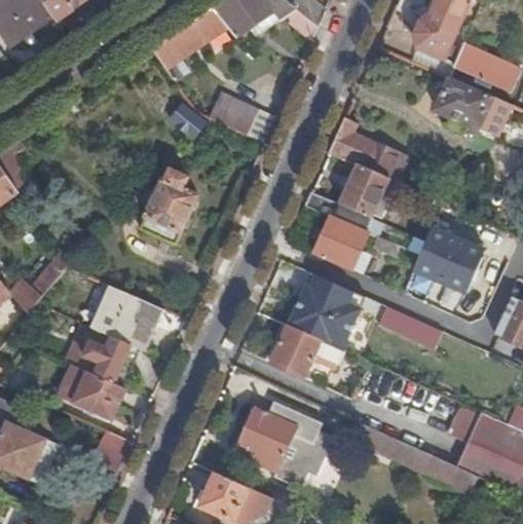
[(0,0),(0,30),(11,47),(52,19),(39,0),(0,0)]
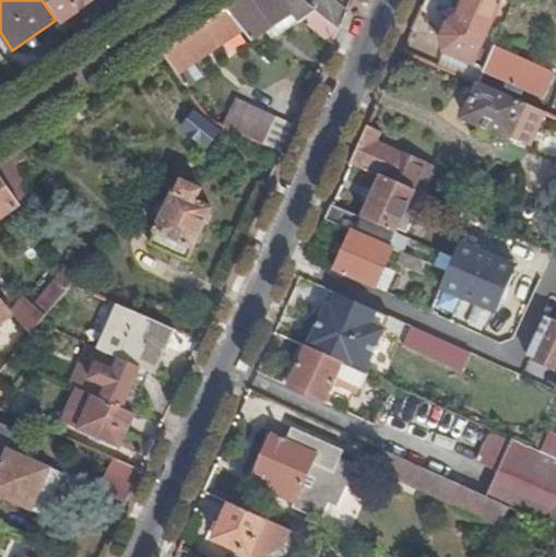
[(42,0),(56,20),(58,22),(91,0),(42,0)]
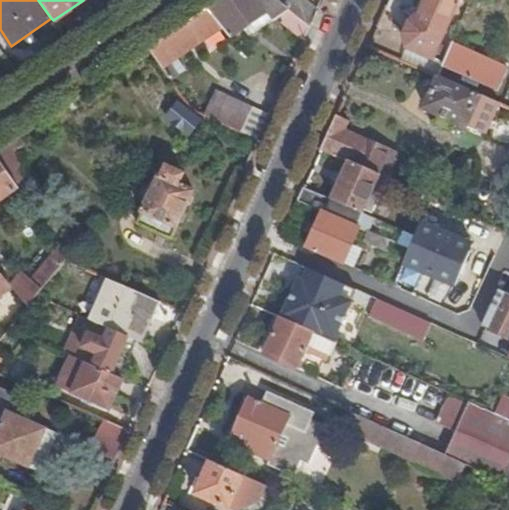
[(221,26),(230,37),(265,12),(272,21),(288,10),(283,6),(275,0),(261,0),(260,1),(259,0),(218,0),(208,7),(221,26)]
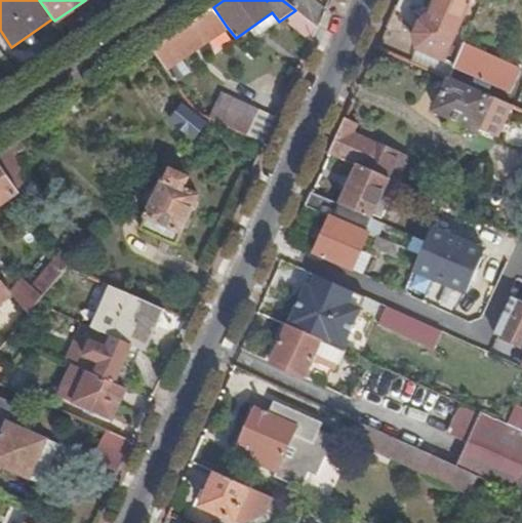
[(297,11),(317,28),(324,11),(310,0),(295,0),(290,6),(295,10),(297,11)]
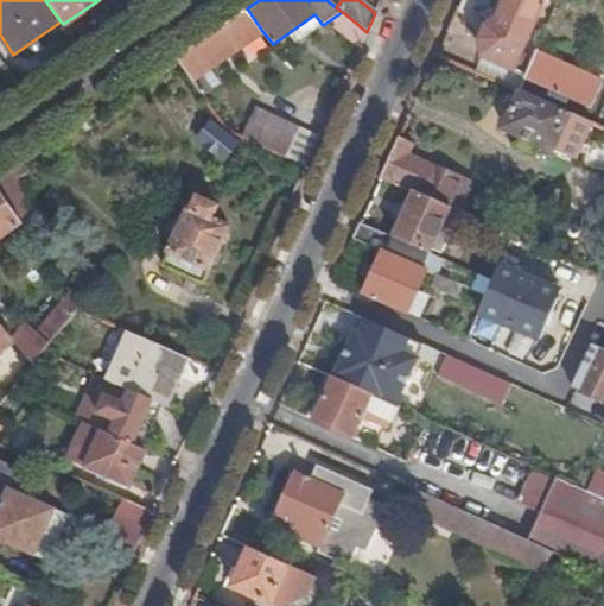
[(502,0),(495,17),(482,25),(476,37),(478,54),(510,69),(540,0),(502,0)]
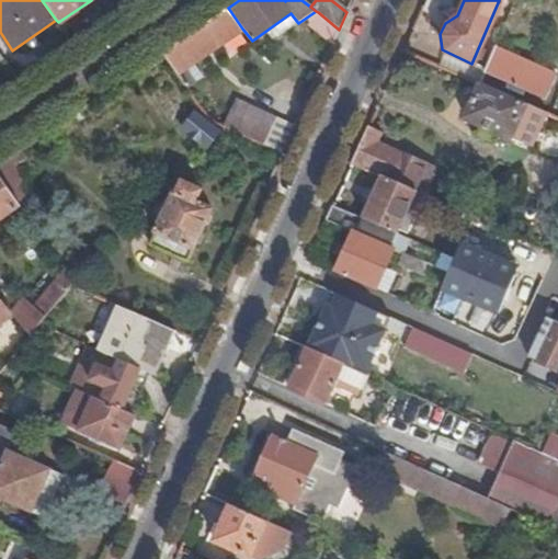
[(163,53),(178,73),(242,29),(228,8),(163,53)]
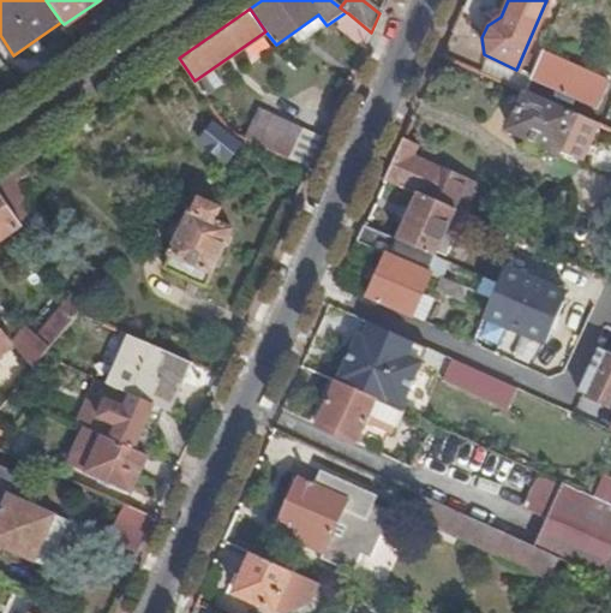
[(340,27),(364,47),(371,33),(348,13),(340,27)]
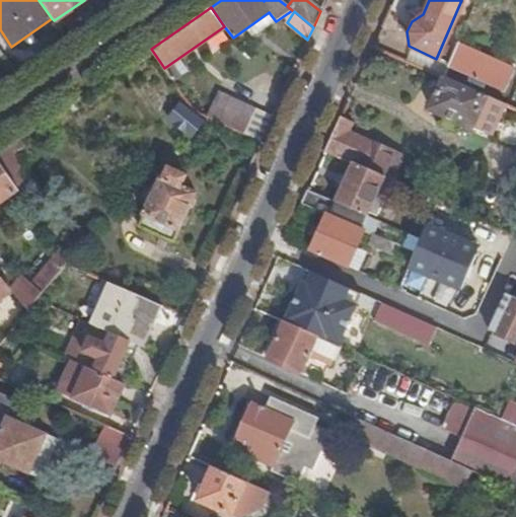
[(513,69),(456,43),(447,66),(467,76),(465,81),(483,88),(485,83),(503,92),(513,69)]
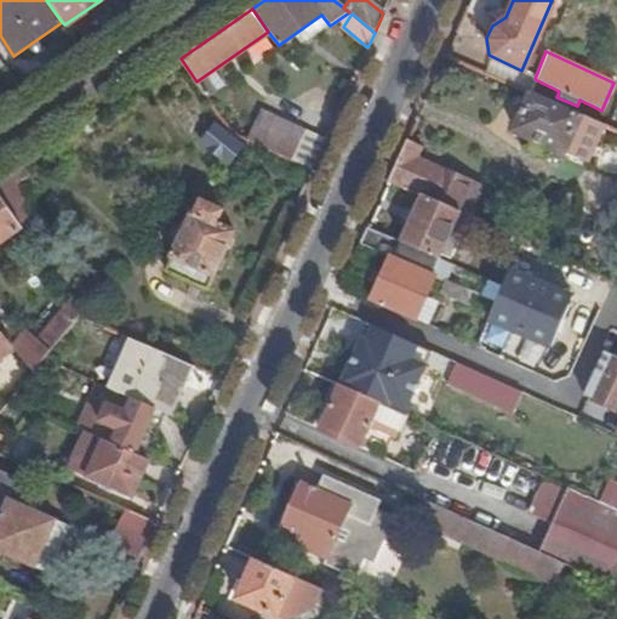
[(603,125),(530,92),(513,130),(530,138),(525,147),(540,153),(544,145),(586,163),(603,125)]
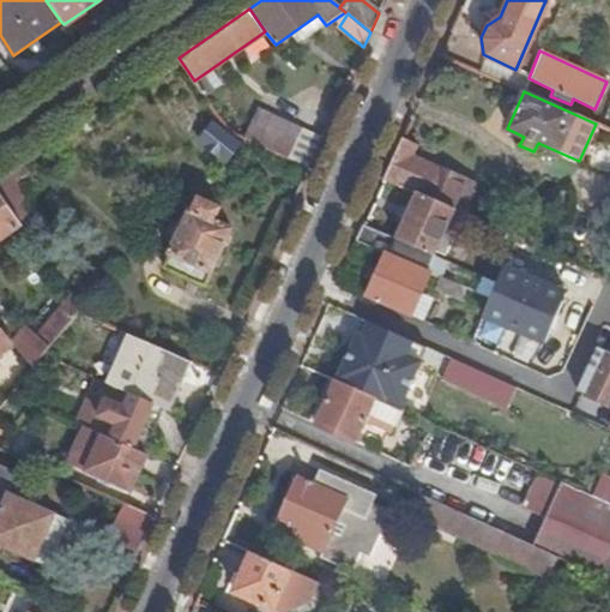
[(265,148),(308,168),(321,142),(312,137),(312,135),(278,119),(265,148)]
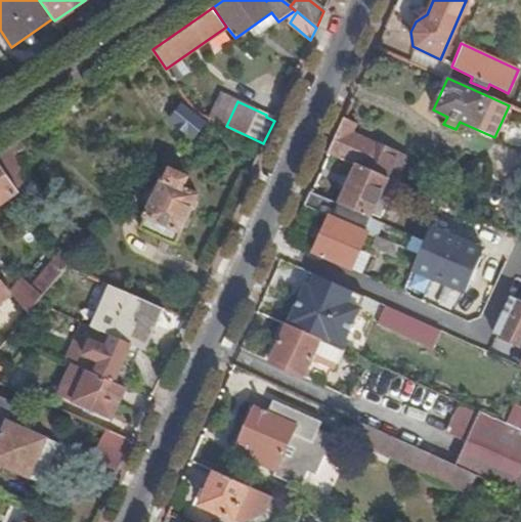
[(191,135),(202,123),(182,107),(172,121),(191,135)]
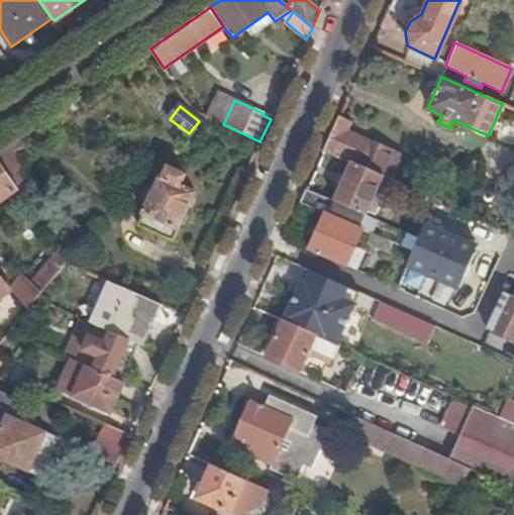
[(350,120),(337,114),(322,148),(349,161),(383,176),(394,181),(397,175),(393,173),(400,153),(346,129),(350,120)]
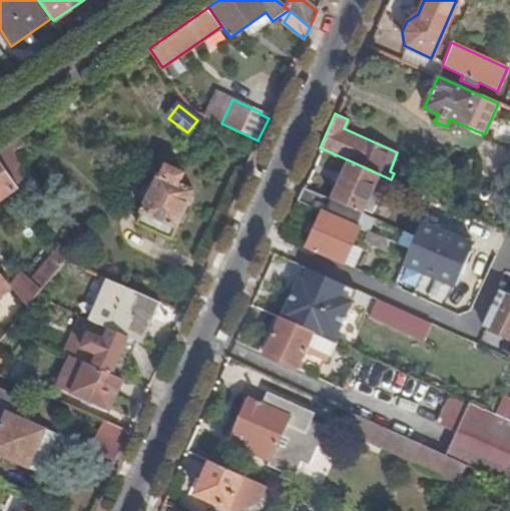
[(22,167),(7,145),(0,149),(0,164),(17,189),(20,186),(13,174),(22,167)]
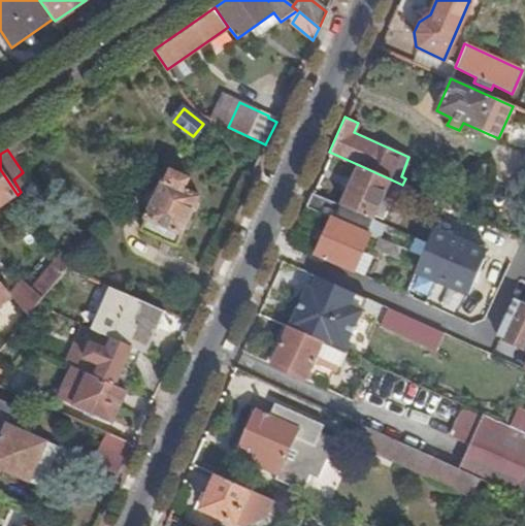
[(339,203),(312,192),(305,204),(335,218),(367,232),(391,179),(357,164),(339,203)]
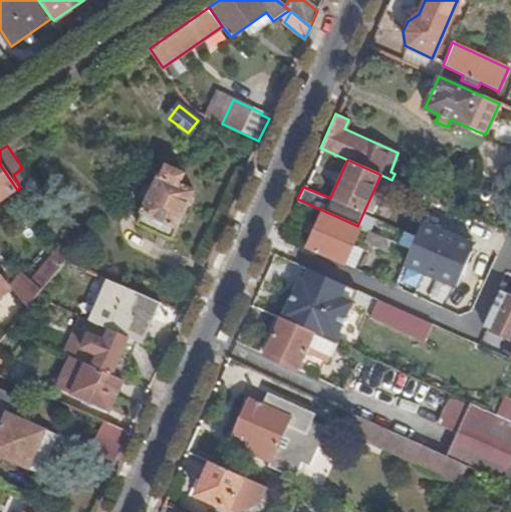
[(0,201),(17,190),(0,165),(0,201)]
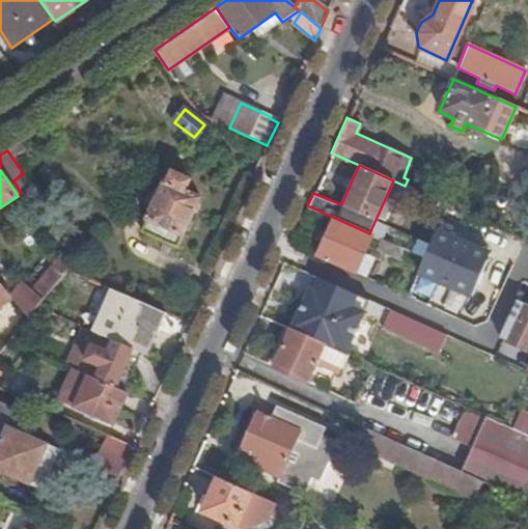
[(164,182),(157,198),(154,205),(141,231),(177,248),(200,197),(185,191),(188,181),(170,172),(166,183),(164,182)]
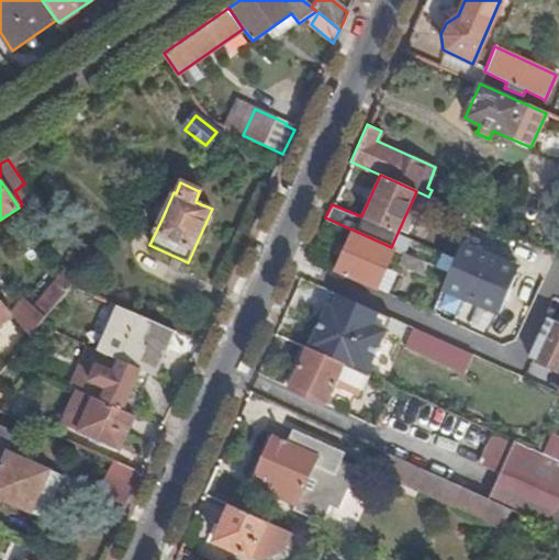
[(163,217),(166,210),(160,208),(156,214),(163,217)]
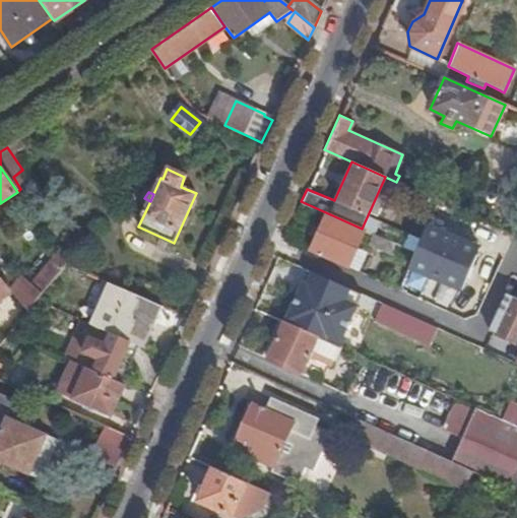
[(330,214),(313,252),(346,267),(347,265),(356,270),(361,259),(351,256),(364,229),(362,229),(330,214)]
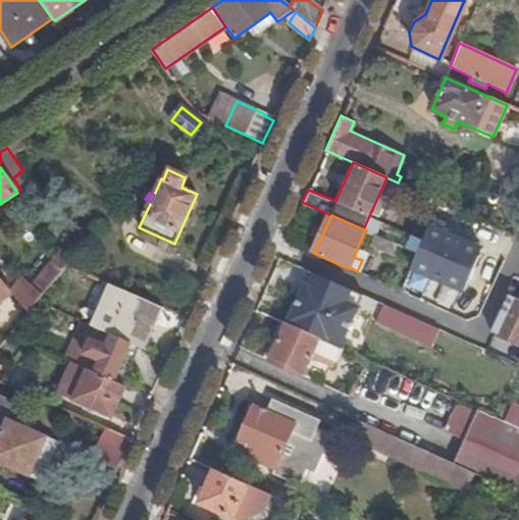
[(468,291),(490,241),(433,216),(403,287),(450,306),(458,287),(468,291)]
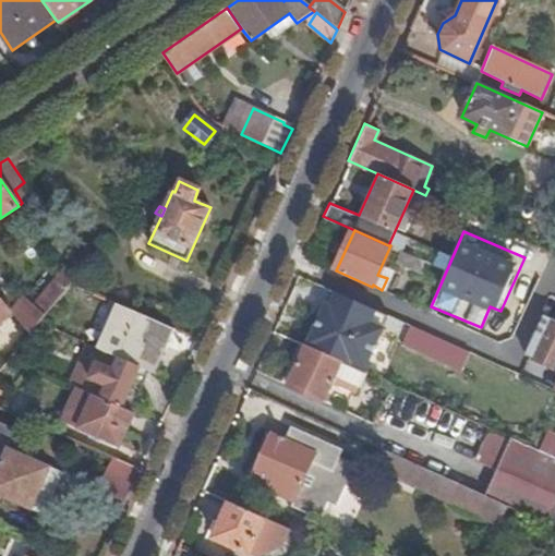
[(423,261),(399,251),(395,262),(413,270),(414,266),(420,268),(423,261)]
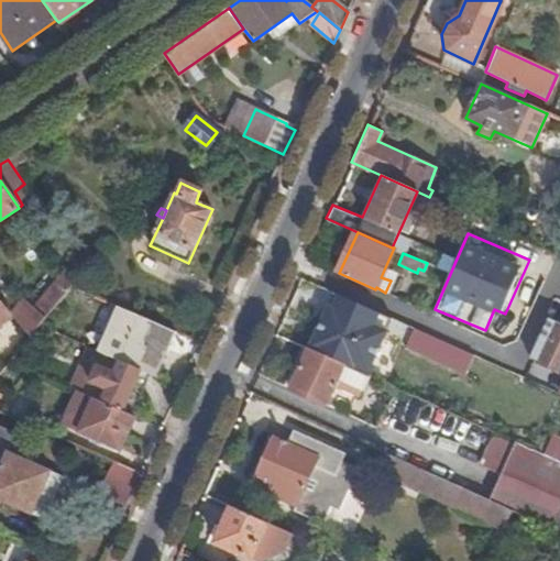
[(11,312),(29,337),(39,325),(70,285),(63,273),(32,308),(24,298),(11,312)]
